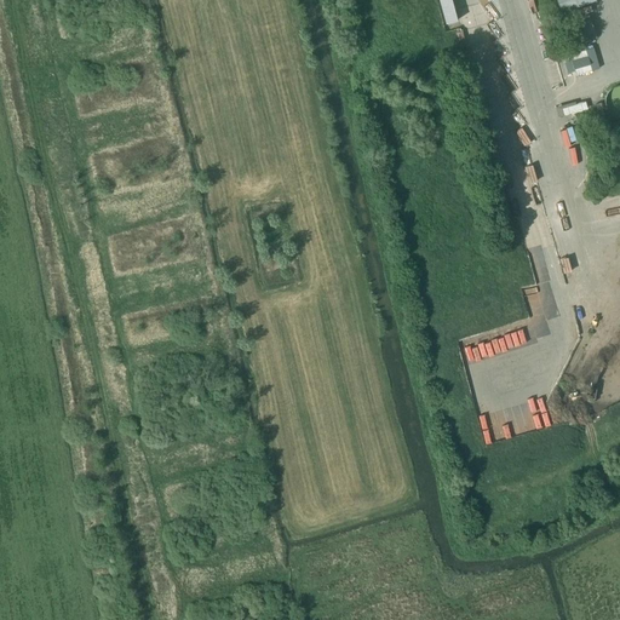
[(442,0),(449,22),(463,18),(457,0),(442,0)]
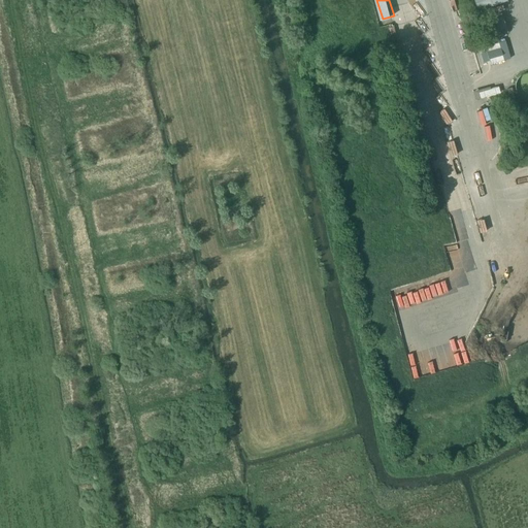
[(474,0),(479,10),(507,0),(474,0)]
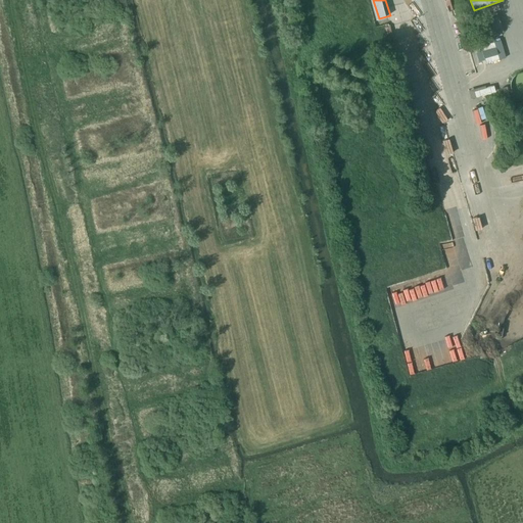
[(496,34),(507,30),(500,10),(489,13),(496,34)]
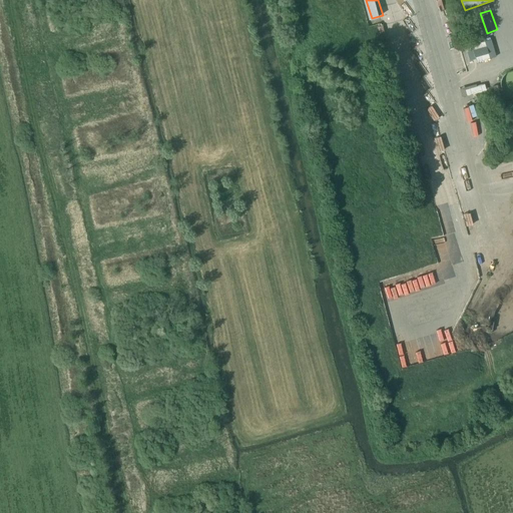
[(471,45),(476,62),(490,58),(495,56),(491,39),(485,41),(471,45)]
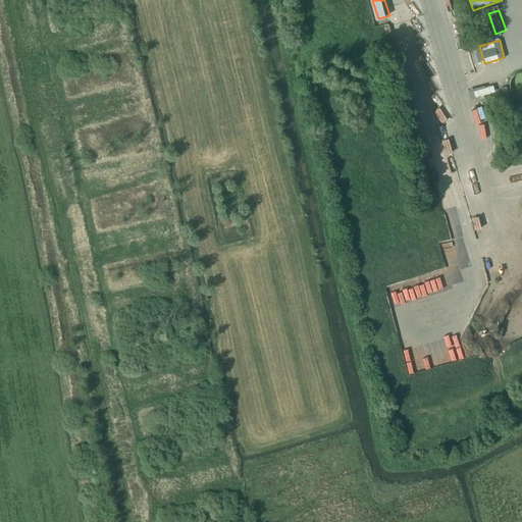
[(521,93),(521,69),(520,68),(510,86),(521,93)]
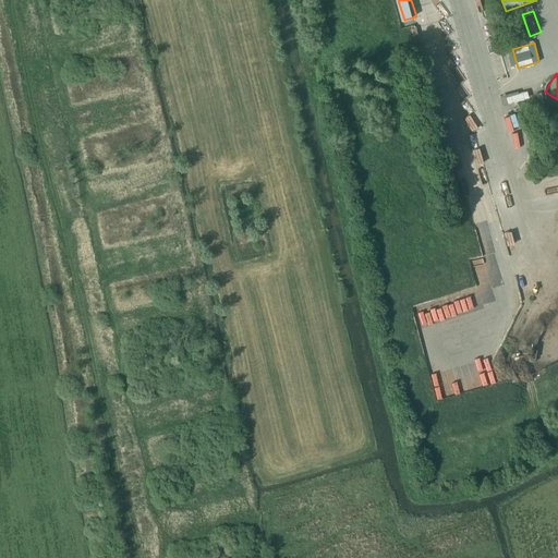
[(506,97),(508,104),(529,97),(526,91),(506,97)]
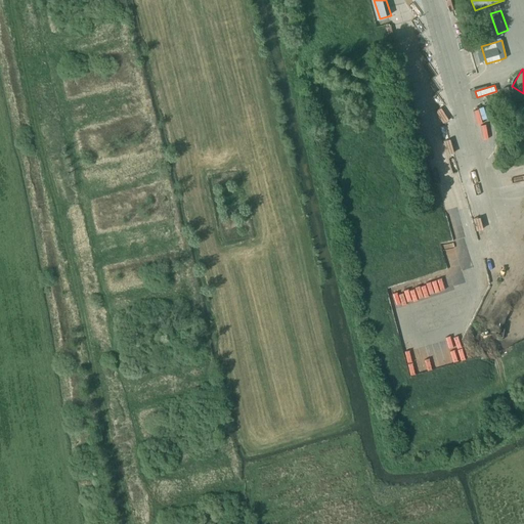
[(475,116),(479,127),(489,124),(486,113),(475,116)]
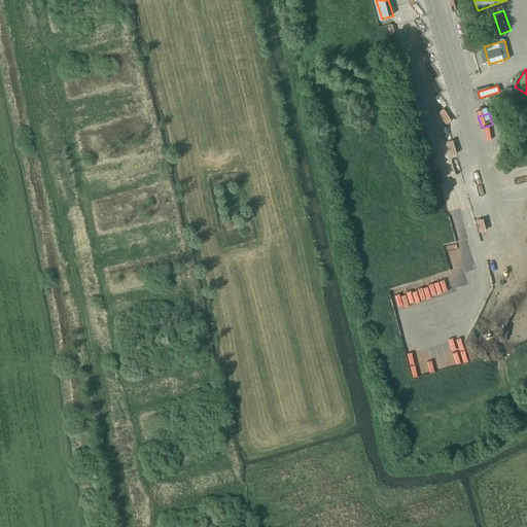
[(446,199),(450,210),(456,208),(452,197),(446,199)]
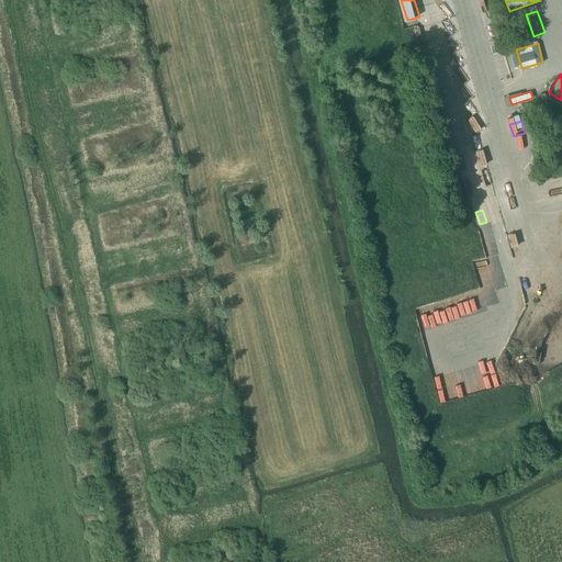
[(489,260),(479,272),(487,280),(497,269),(489,260)]
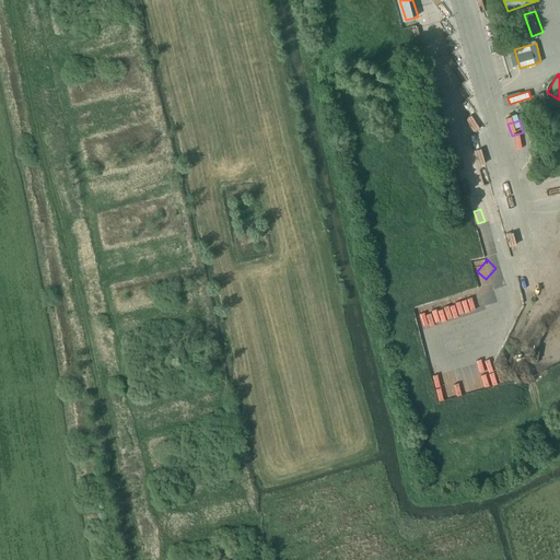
[(455,293),(468,289),(466,281),(452,287),(455,293)]
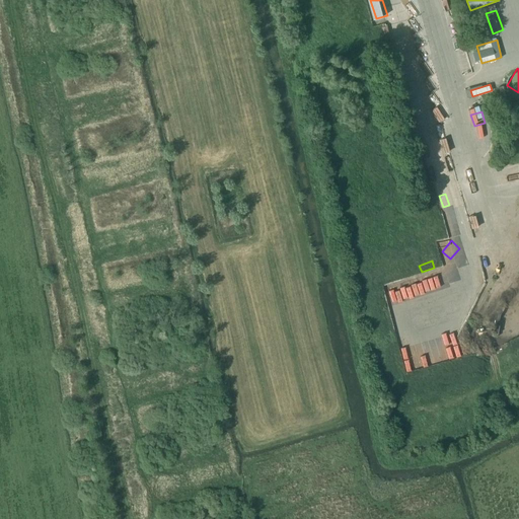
[(401,288),(391,292),(395,303),(406,299),(401,288)]
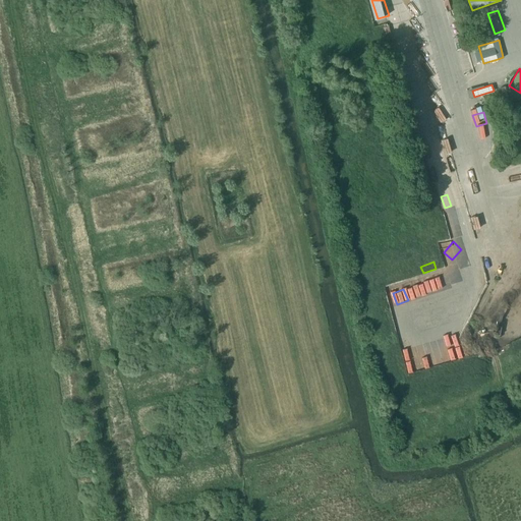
[(395,323),(389,325),(393,339),(399,337),(395,323)]
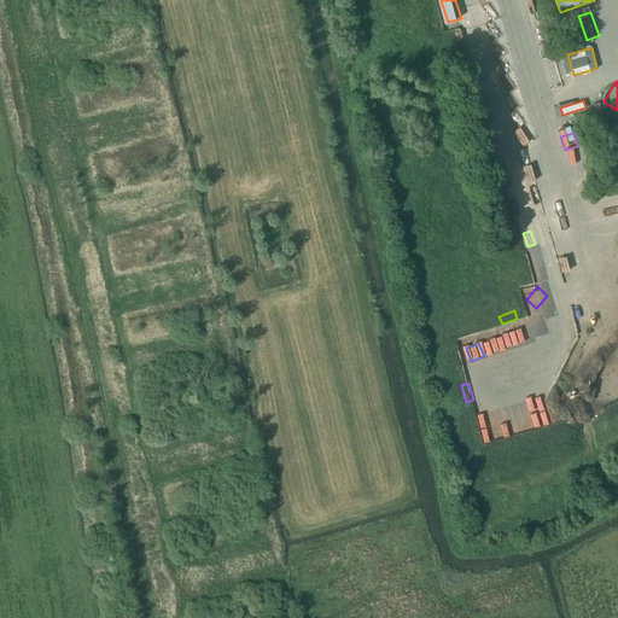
[(484,426),(485,441),(497,439),(496,425),(484,426)]
